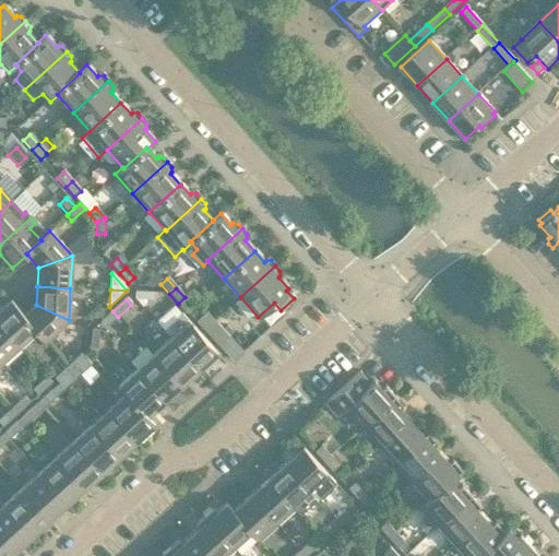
[(23,317),(24,316),(10,302),(0,310),(0,327),(19,347),(35,333),(35,332),(23,317)]
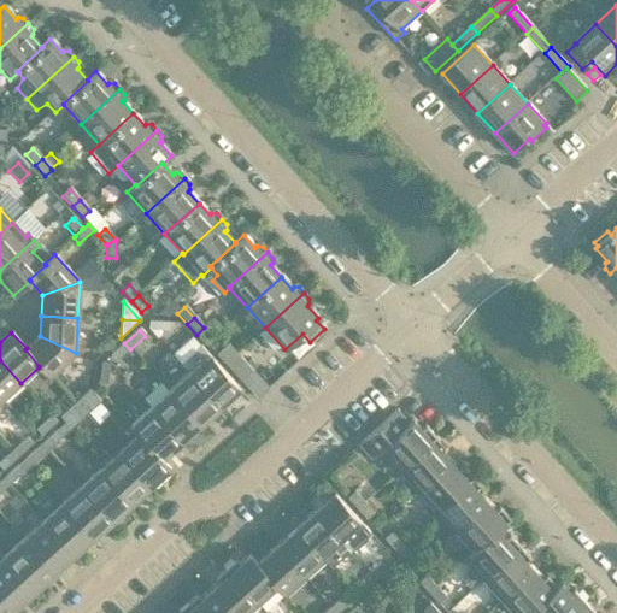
[(40,336),(27,348),(25,349),(39,366),(39,367),(48,378),(76,353),(40,336)]
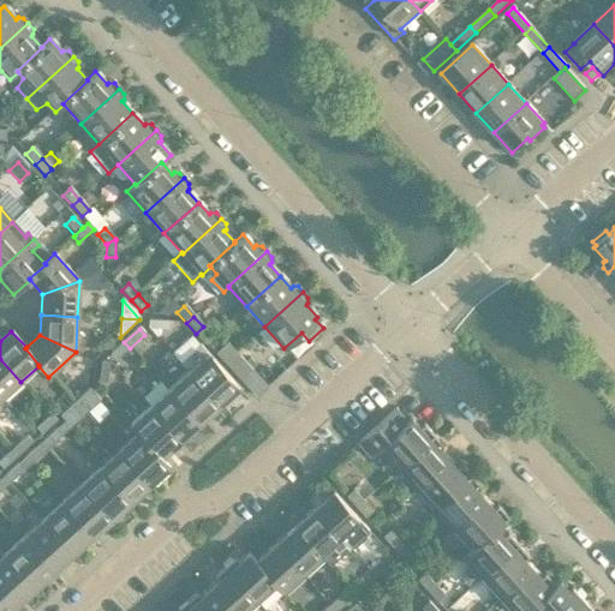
[(130,348),(124,342),(109,355),(115,361),(130,348)]
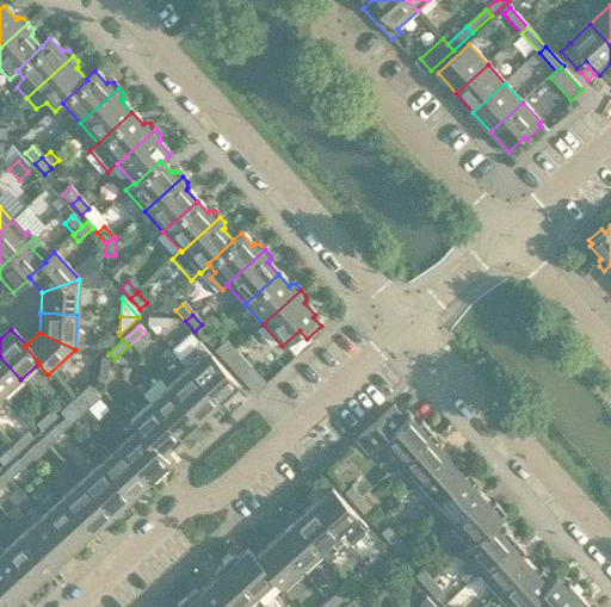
[(214,352),(221,359),(232,348),(226,341),(214,352)]
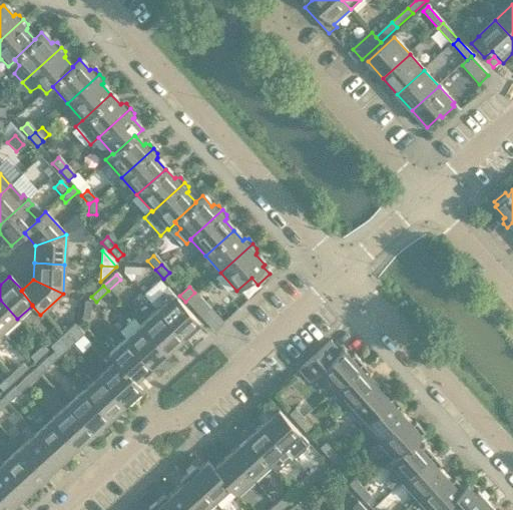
[(149,304),(156,312),(184,342),(200,327),(166,289),(149,304)]
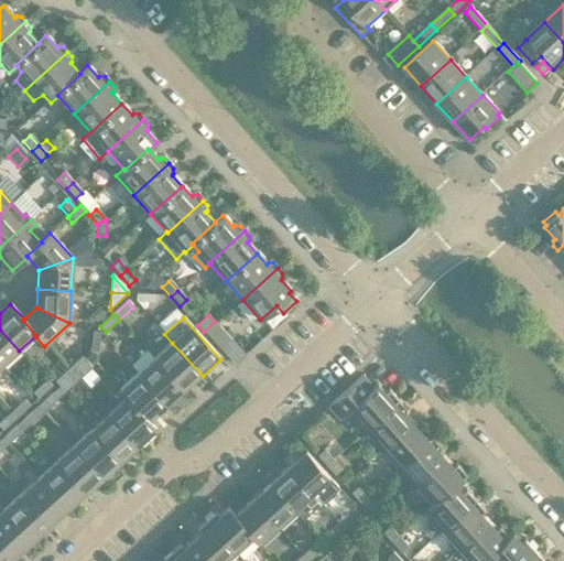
[(214,322),(204,332),(220,351),(231,341),(214,322)]
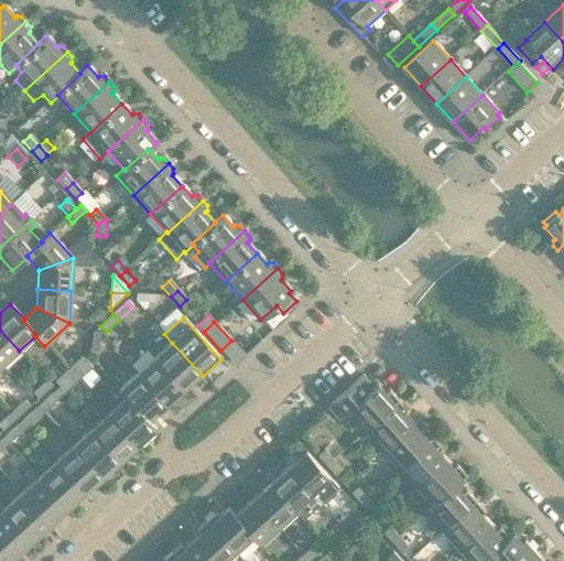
[(0,330),(0,366),(1,367),(19,351),(0,330)]
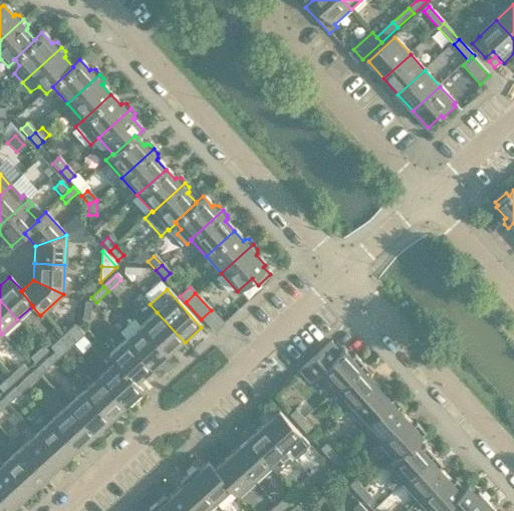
[(84,304),(82,320),(88,321),(91,305),(84,304)]
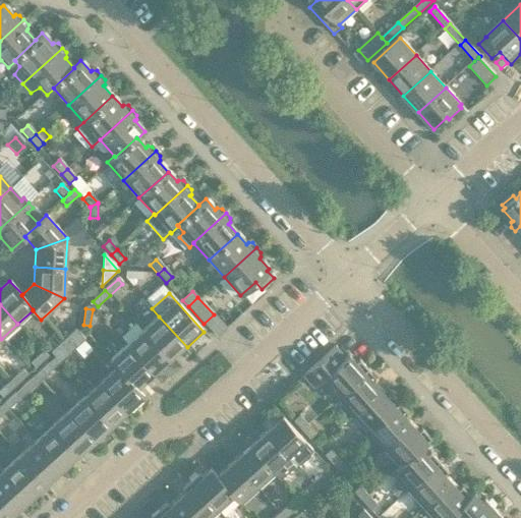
[(159,317),(142,331),(171,362),(187,347),(159,317)]
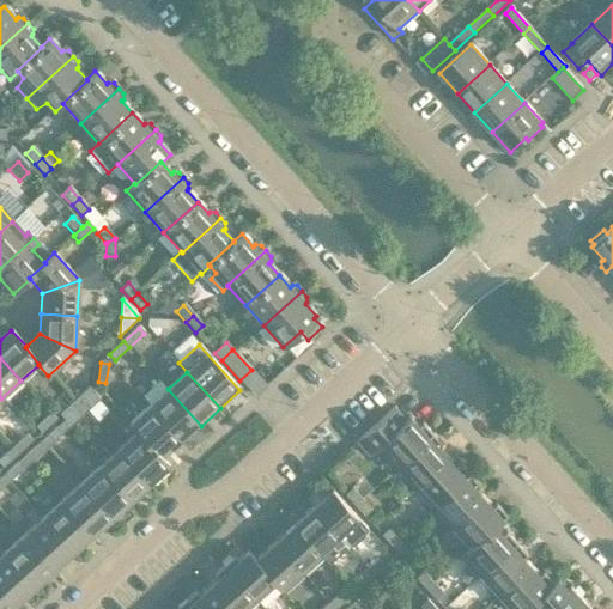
[(89,389),(74,402),(79,408),(93,395),(89,389)]
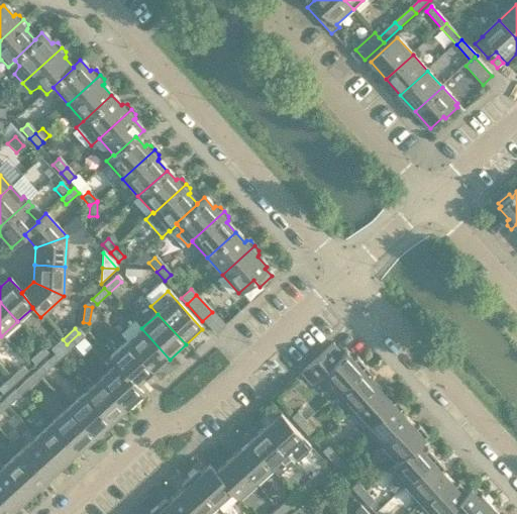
[(170,360),(141,328),(125,343),(153,374),(170,360)]
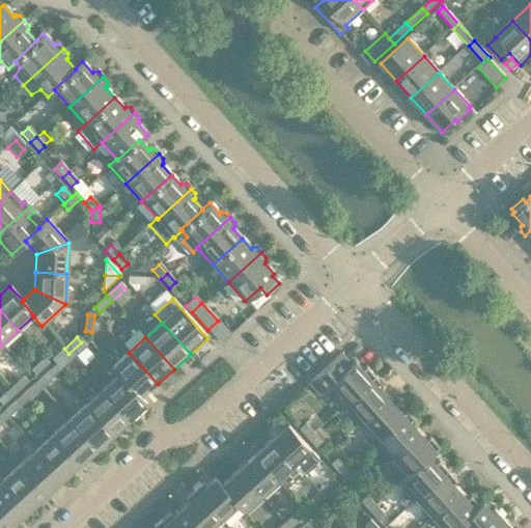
[(81,342),(68,354),(74,359),(86,348),(81,342)]
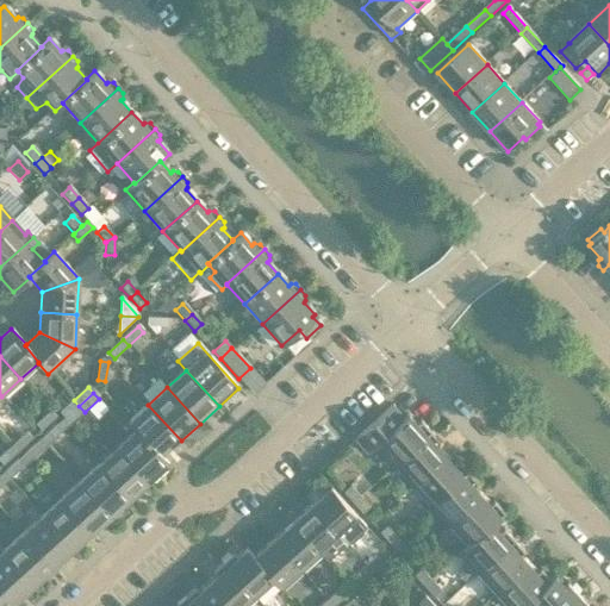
[(79,406),(74,400),(60,413),(64,419),(79,406)]
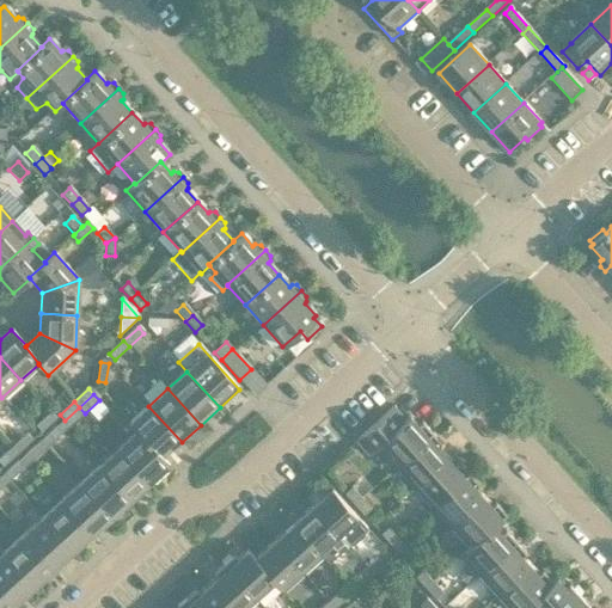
[(128,424),(136,433),(136,431),(160,458),(161,456),(163,459),(182,442),(148,406),(128,424)]
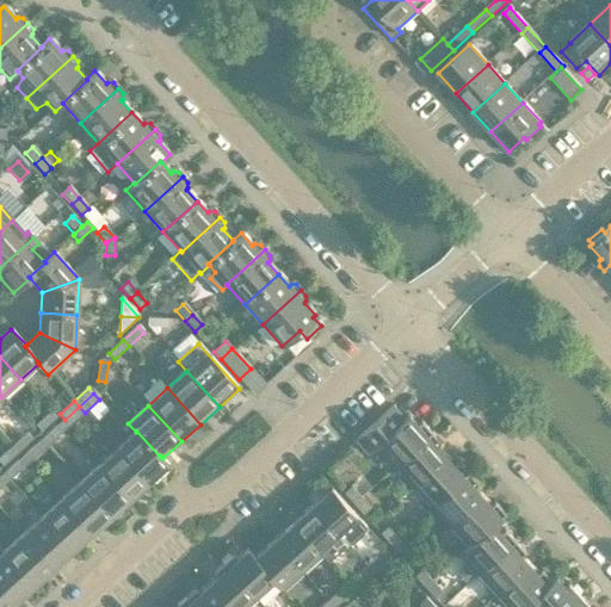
[(79,407),(65,420),(69,426),(85,413),(79,407)]
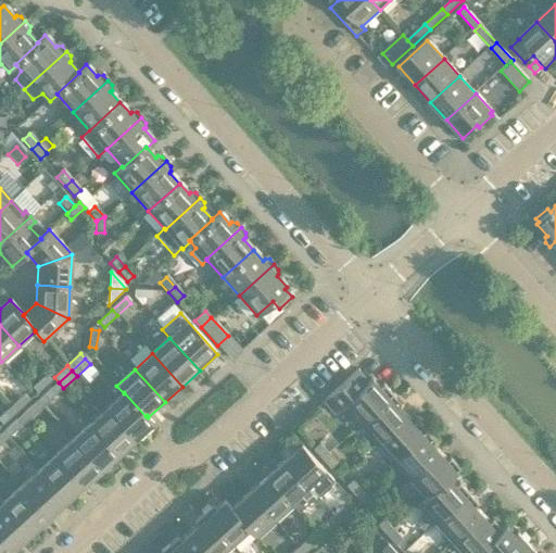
[(342,406),(359,426),(392,396),(383,386),(380,389),(371,380),(365,387),(354,375),(323,403),(333,414),(342,406)]
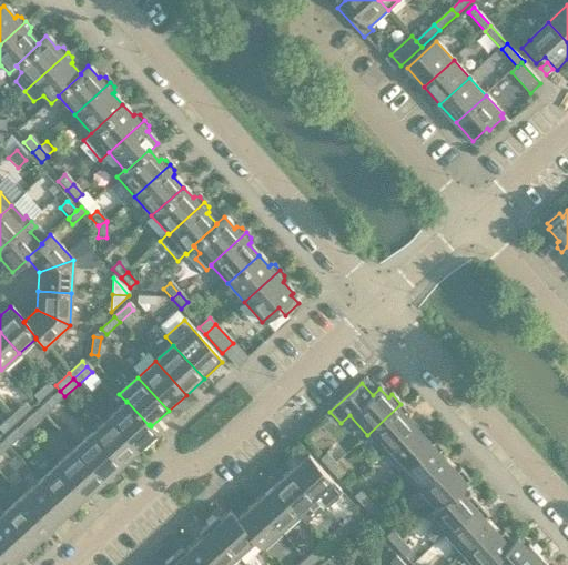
[(33,396),(38,402),(52,390),(47,384),(33,396)]
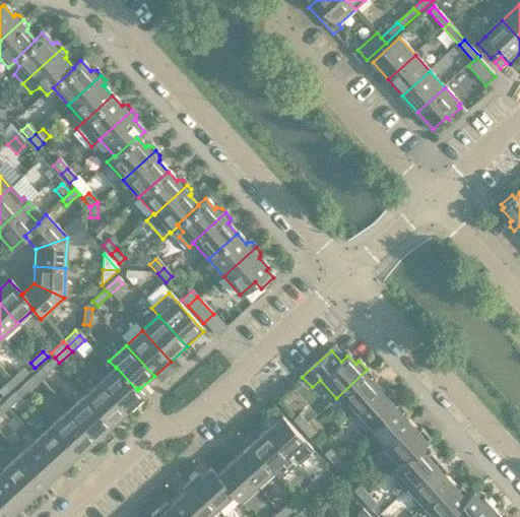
[(48,365),(35,376),(40,381),(52,370),(48,365)]
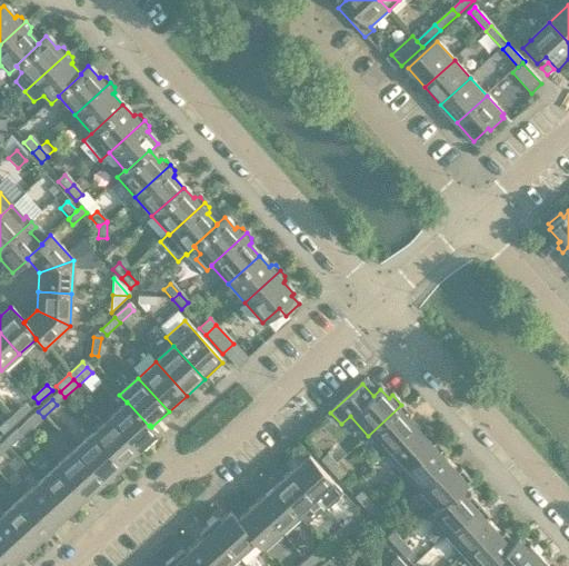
[(127,401),(127,403),(109,418),(140,452),(159,435),(151,427),(150,425),(149,426),(127,401)]
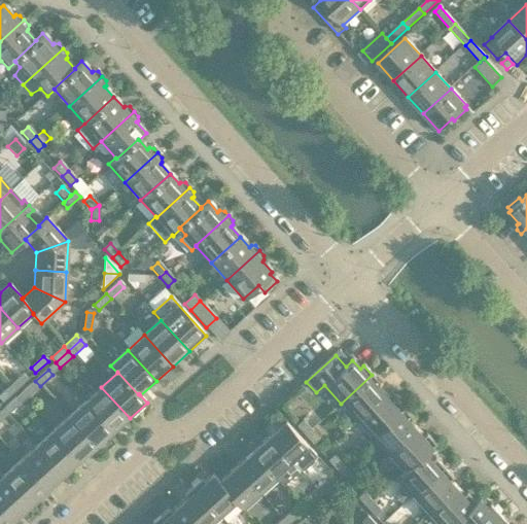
[(23,375),(10,386),(14,391),(28,380),(23,375)]
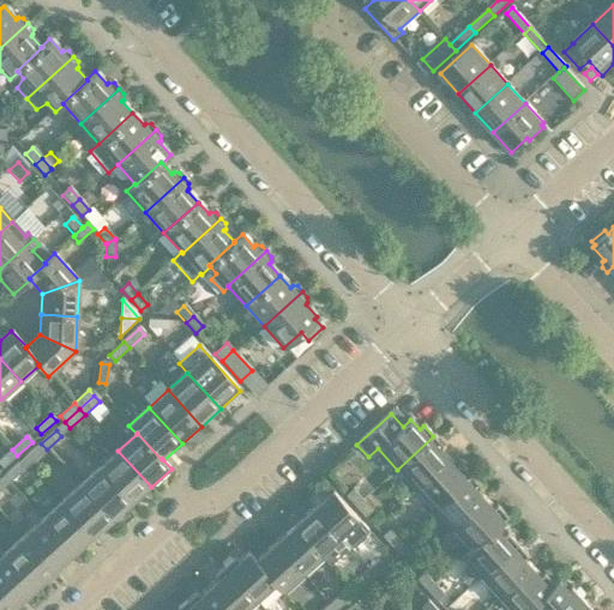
[(397,470),(415,490),(447,460),(439,452),(444,447),(433,436),(397,470)]
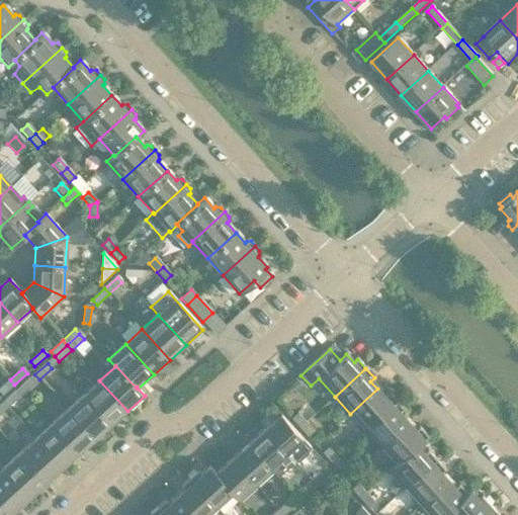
[(39,379),(34,374),(22,385),(26,391),(39,379)]
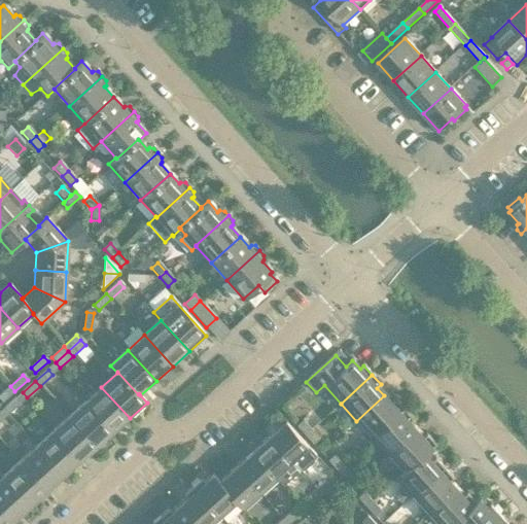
[(0,399),(2,403),(14,391),(10,386),(0,395),(0,399)]
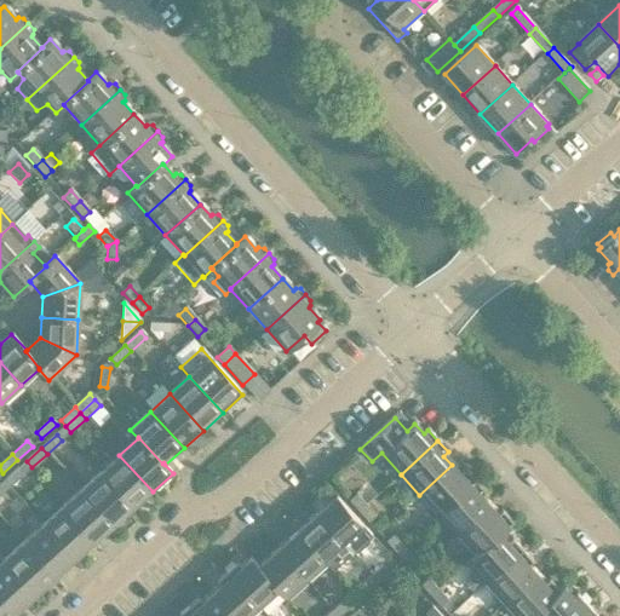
[(119,455),(99,473),(133,510),(153,491),(119,455)]
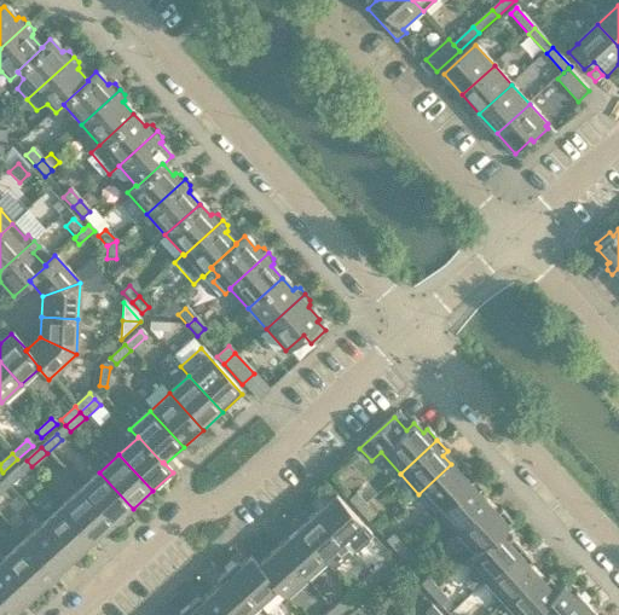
[(418,494),(437,514),(474,481),(463,469),(460,473),(451,464),(418,494)]
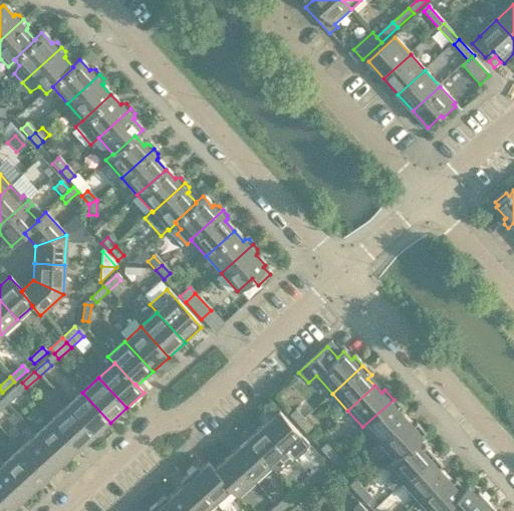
[(14,390),(2,401),(7,406),(19,395),(14,390)]
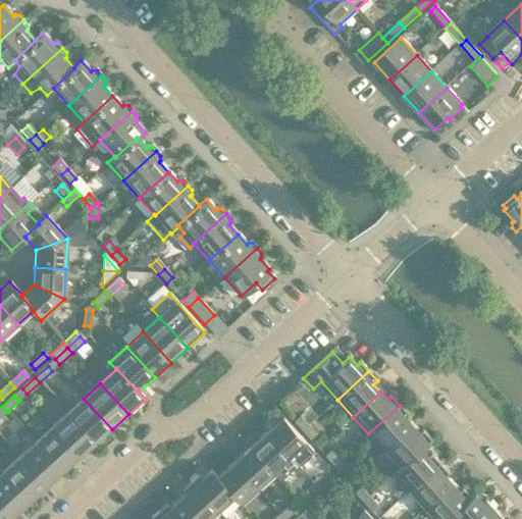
[(112,429),(84,399),(67,413),(96,444),(112,429)]
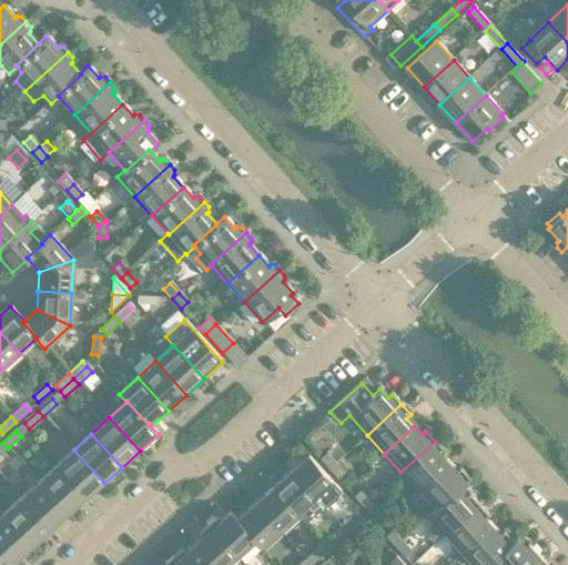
[(401,472),(418,491),(448,464),(440,455),(444,452),(435,442),(401,472)]
